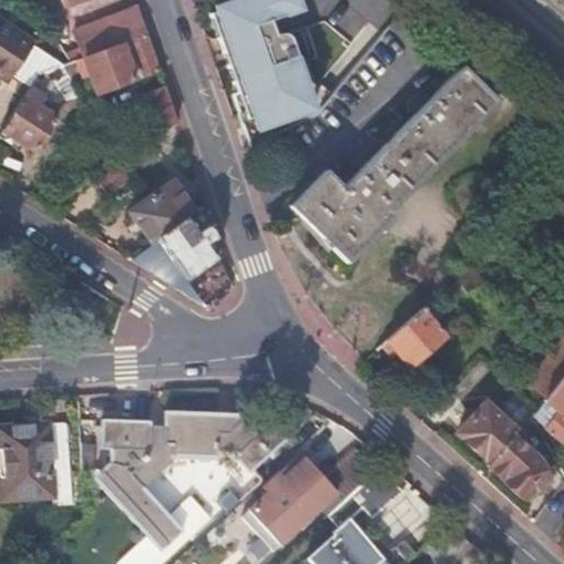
[(234,64),(241,83),(236,85),(241,98),(245,96),(252,112),(243,115),(255,149),(293,131),(290,123),(316,112),(291,41),(288,38),(285,37),(282,38),(277,39),(274,41),(268,39),(262,20),(266,19),(268,24),(300,12),(296,0),(241,0),(218,8),(221,14),(229,38),(234,51),(243,48),(247,59),(234,64)]
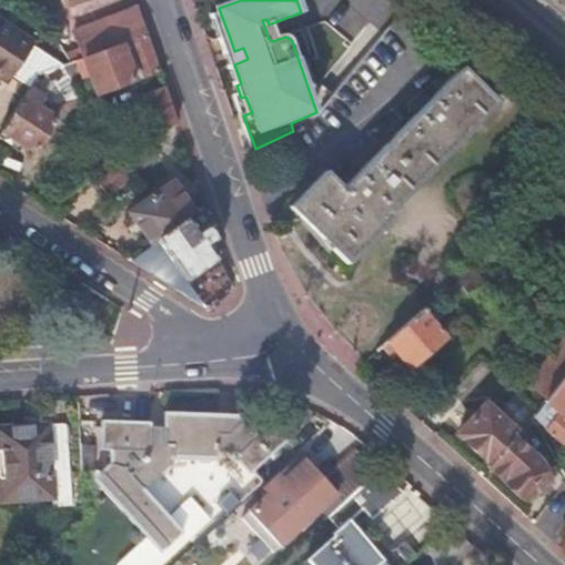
[(149,30),(140,2),(80,26),(89,53),(149,30)]
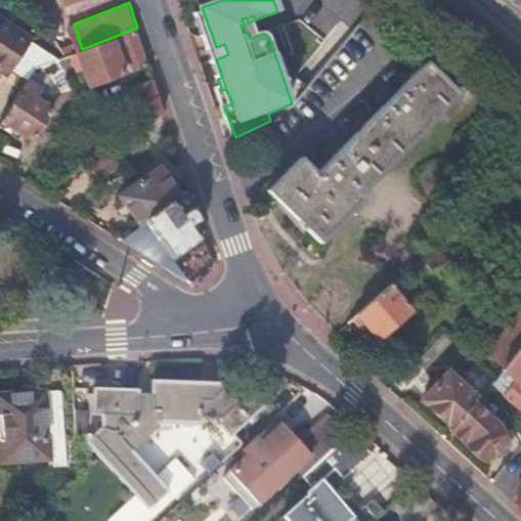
[(60,57),(63,55),(32,37),(34,34),(0,12),(0,60),(12,68),(14,64),(31,75),(37,66),(40,64),(60,57)]
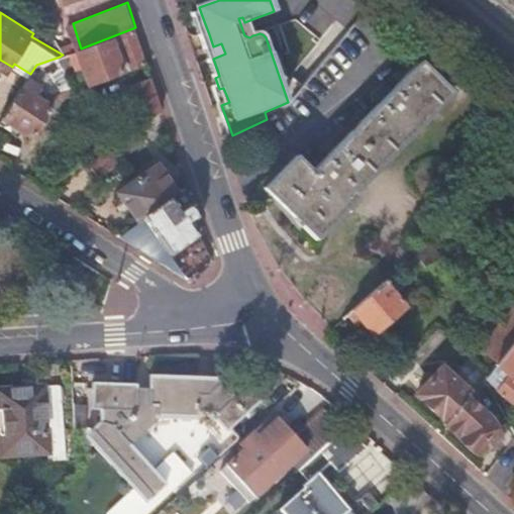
[(192,17),(215,78),(219,76),(213,59),(225,54),(221,43),(213,46),(209,34),(201,13),(192,17)]
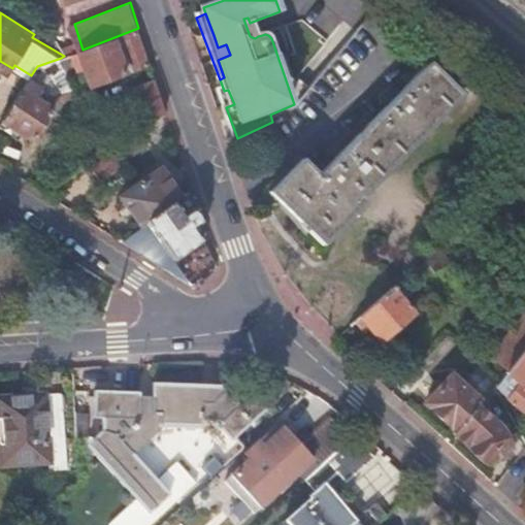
[(151,61),(138,28),(83,50),(80,50),(74,53),(80,69),(88,67),(94,84),(127,71),(117,43),(124,40),(133,68),(151,61)]
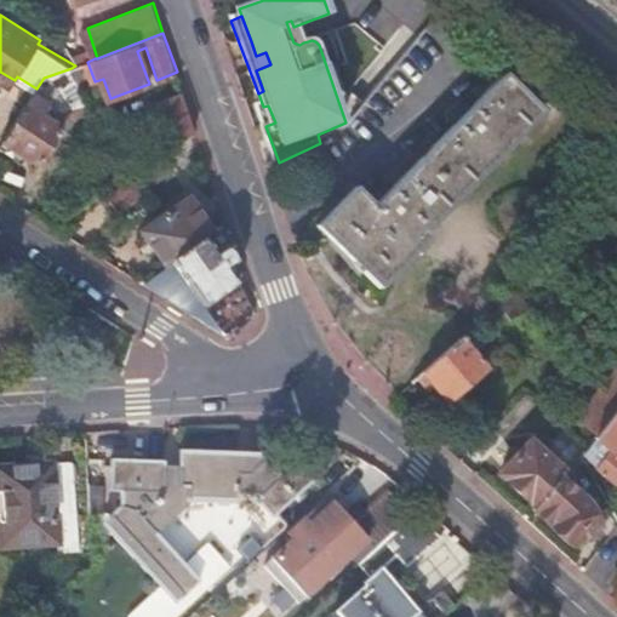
[(95,104),(72,68),(47,76),(70,113),(95,104)]
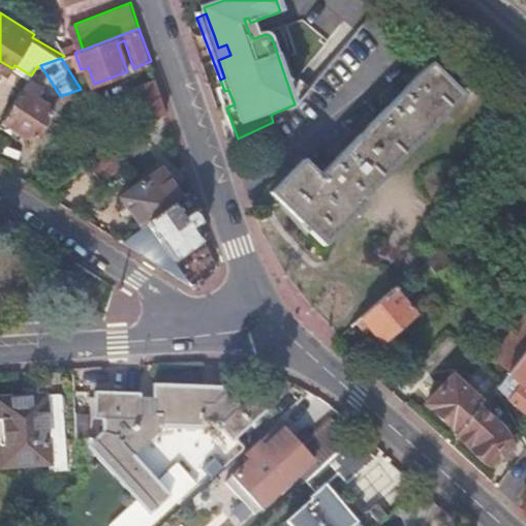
[(364,198),(463,97),(430,65),(401,94),(388,109),(319,178),(302,162),(271,193),(307,228),(311,225),(329,242),(367,203),(364,198)]
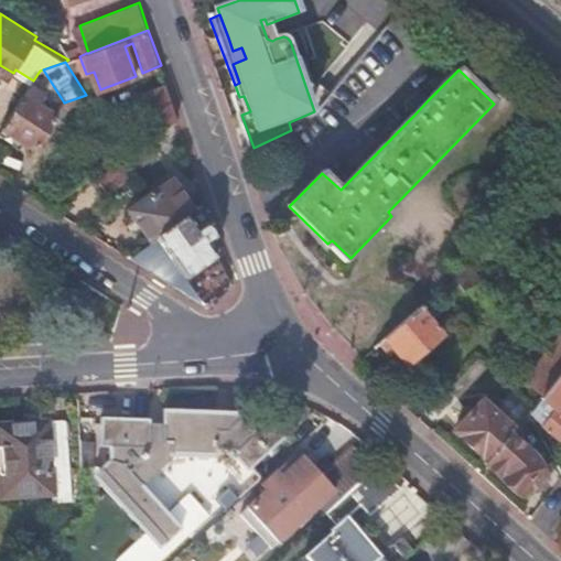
[(179,117),(165,81),(144,88),(158,125),(174,120),(179,117)]
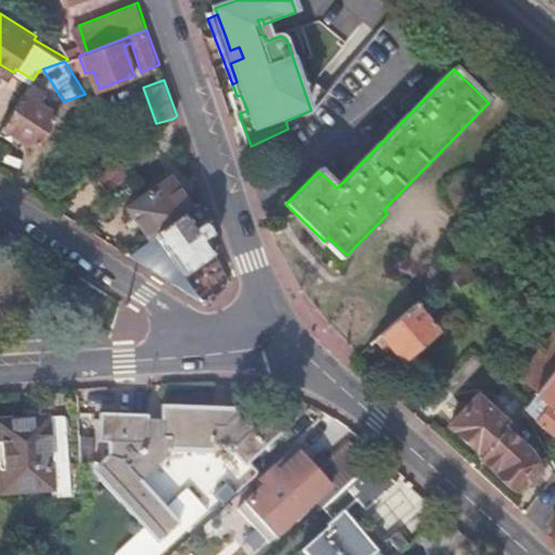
[(43,91),(31,83),(3,124),(35,144),(58,111),(37,98),(43,91)]
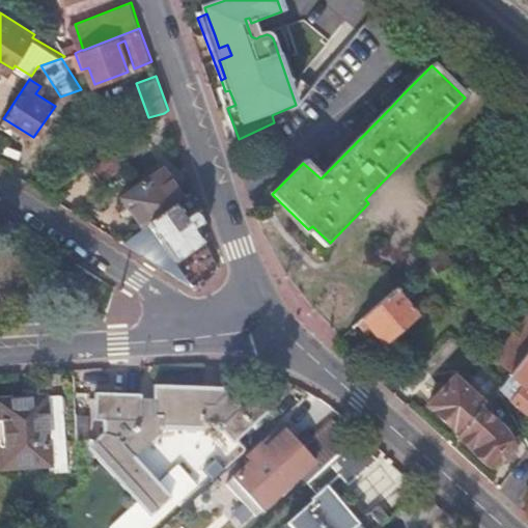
[(396,88),(382,102),(389,109),(403,94),(396,88)]
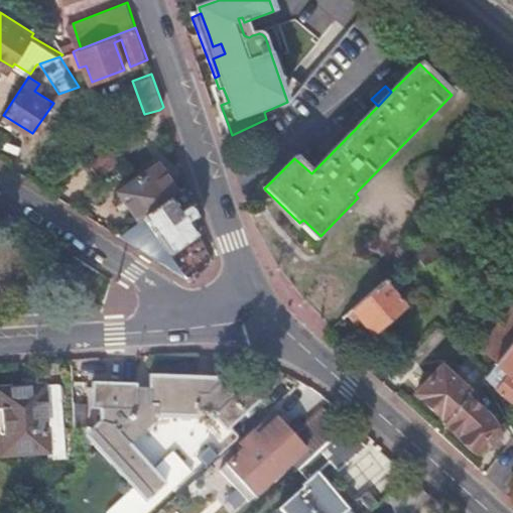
[(215,91),(221,105),(229,102),(223,88),(219,89),(215,91)]
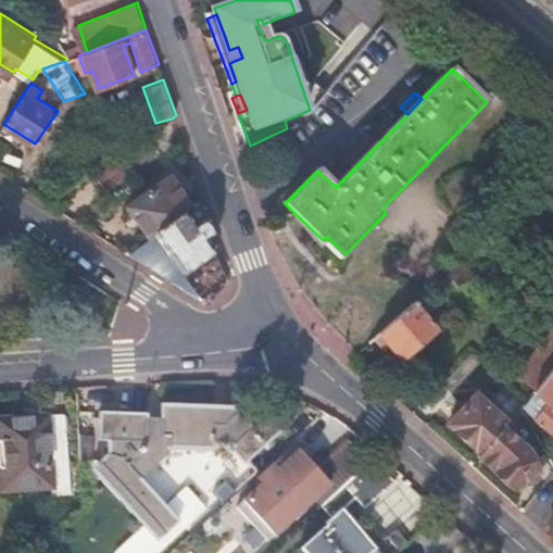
[(160,152),(148,135),(124,152),(136,168),(160,152)]
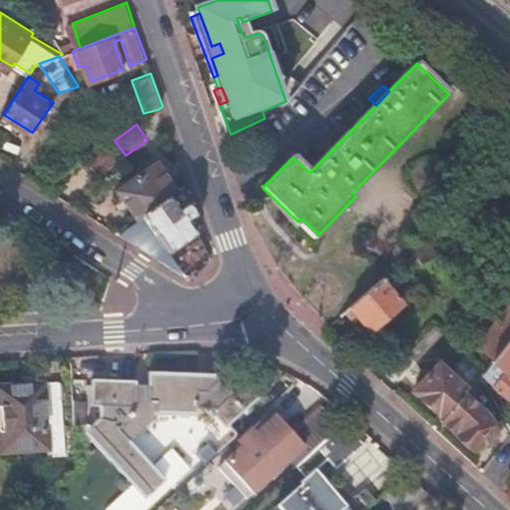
[(123,155),(112,140),(87,158),(98,172),(123,155)]
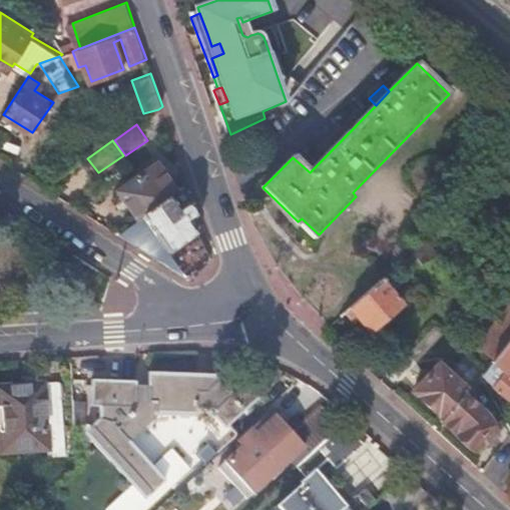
[(172,191),(178,187),(158,159),(138,173),(158,201),(172,191)]
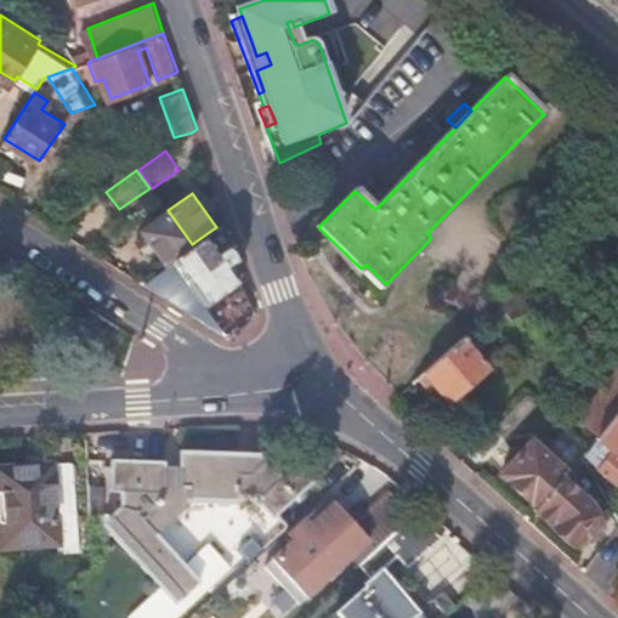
[(192,244),(168,210),(145,227),(168,261),(174,258),(192,244)]
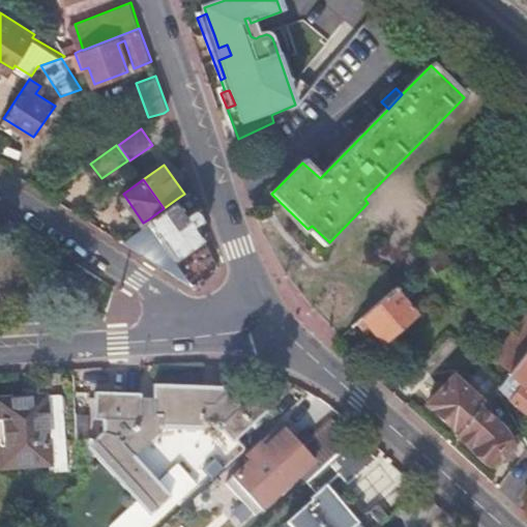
[(212,240),(201,209),(196,204),(188,209),(178,198),(164,208),(148,220),(176,259),(207,245),(206,243),(212,240)]
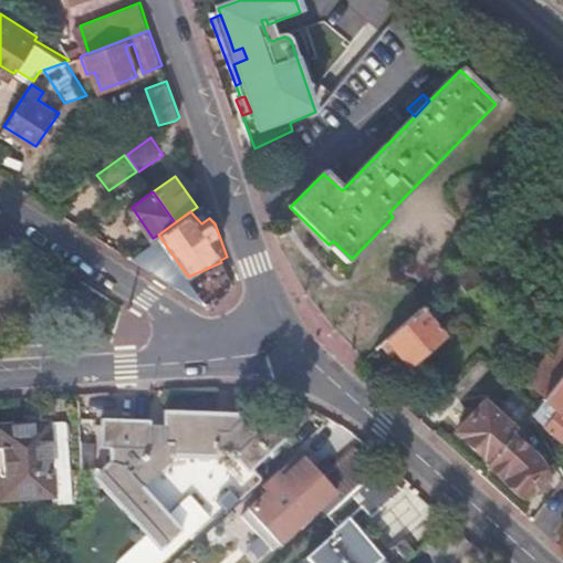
[(450,273),(458,282),(471,298),(485,285),(466,262),(450,273)]
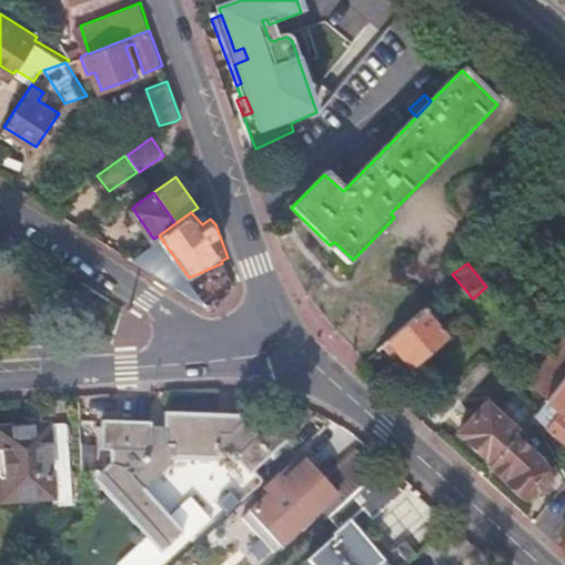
[(425,313),(382,350),(394,363),(400,360),(414,376),(451,344),(425,313)]
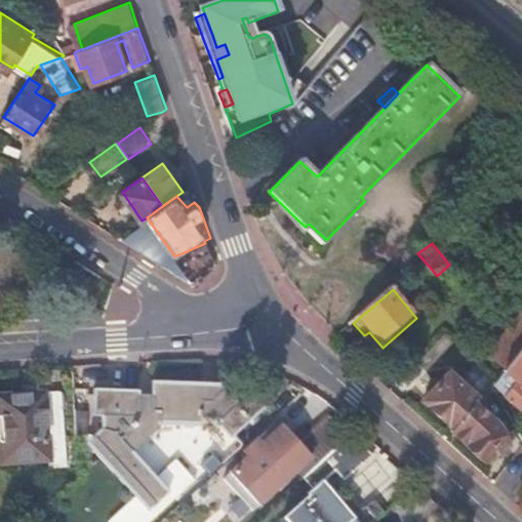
[(521,307),(500,333),(485,354),(503,367),(521,342),(521,307)]
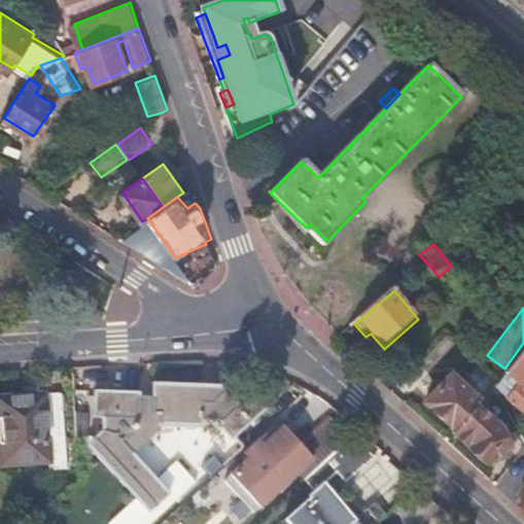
[(523,348),(501,375),(517,387),(507,398),(523,412),(523,348)]
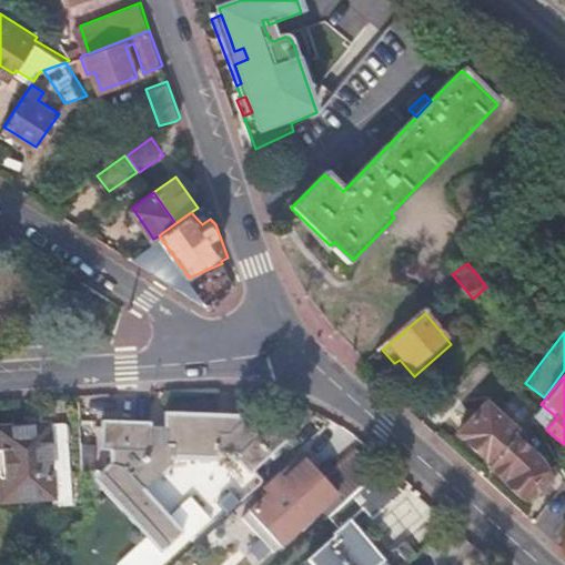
[(457,440),(490,465),(515,435),(483,407),(457,440)]
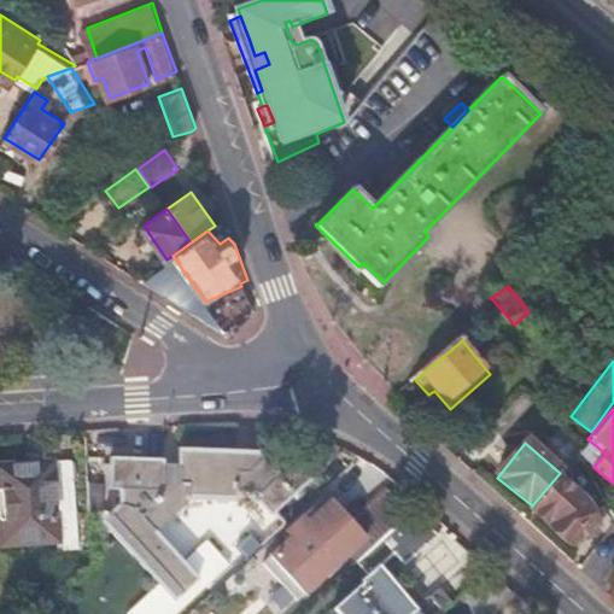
[(120,456),(118,502),(132,503),(118,516),(117,531),(180,596),(205,573),(165,531),(196,502),(243,503),(243,491),(259,491),(285,468),(272,454),(276,449),(188,446),(187,469),(173,469),(173,457),(120,456)]
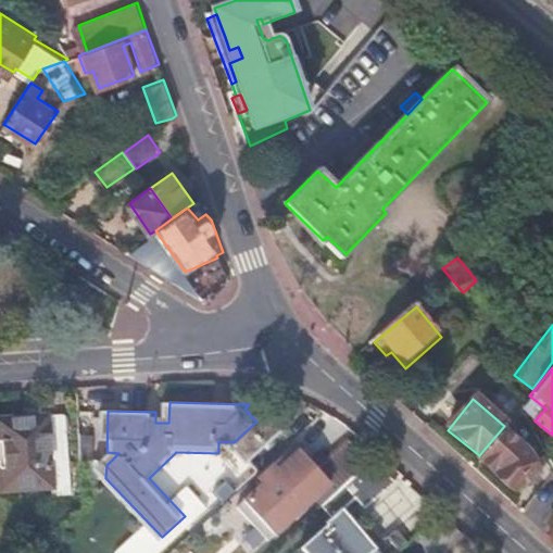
[(64,412),(0,415),(0,459),(2,461),(5,464),(11,464),(12,484),(53,480),(54,490),(71,489),(64,412)]
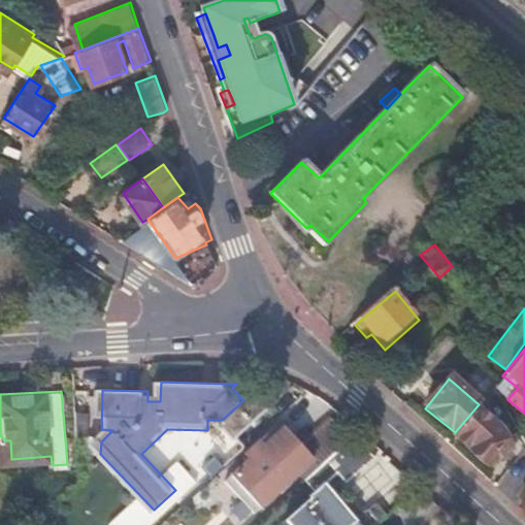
[(243,400),(222,420),(235,433),(266,405),(253,391),(243,400)]
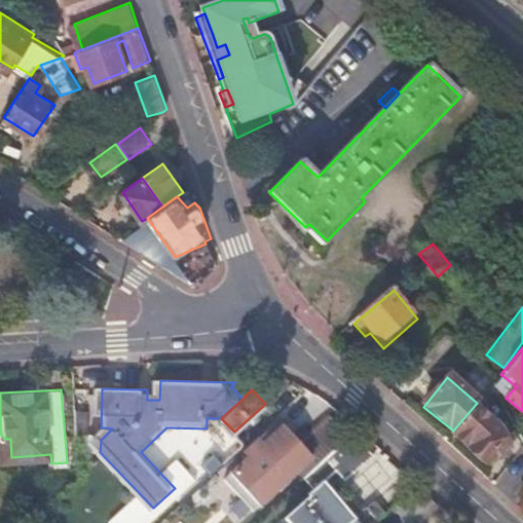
[(477,403),(453,431),(453,432),(485,459),(497,445),(505,450),(511,442),(495,417),(477,403)]
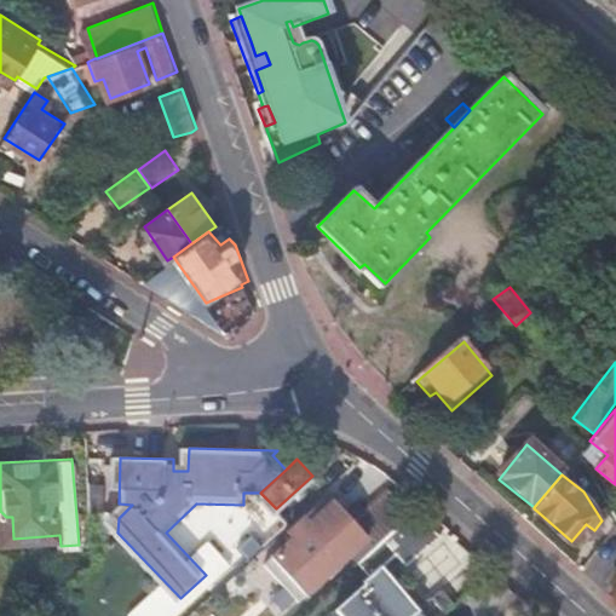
[(334,500),(264,562),(283,583),(289,577),(305,593),(349,554),(357,563),(381,540),(410,514),(386,490),(352,519),(334,500)]
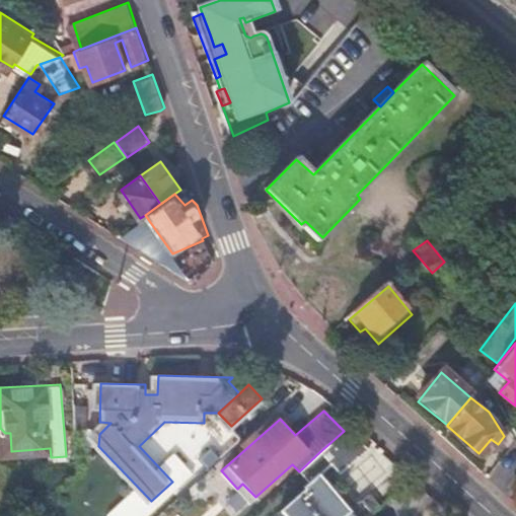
[(231,426),(218,413),(212,418),(225,432),(231,426)]
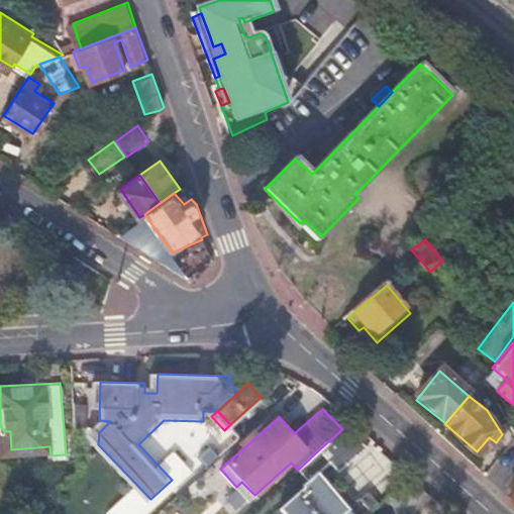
[(342,429),(318,450),(335,470),(367,442),(348,424),(342,429)]
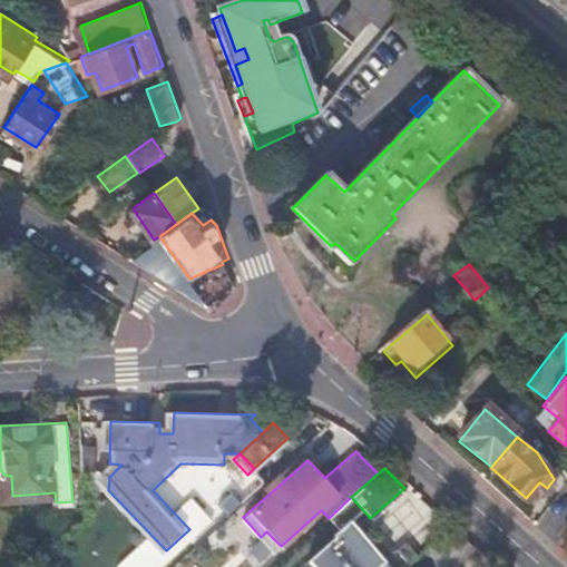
[(306,559),(313,566),(391,566),(349,521),(306,559)]
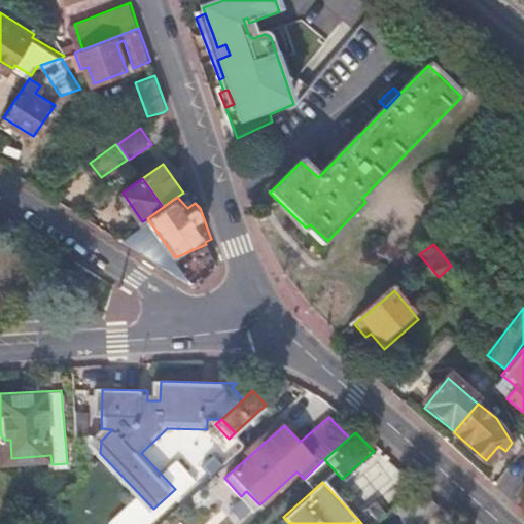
[(371,502),(363,510),(375,523),(384,515),(371,502)]
